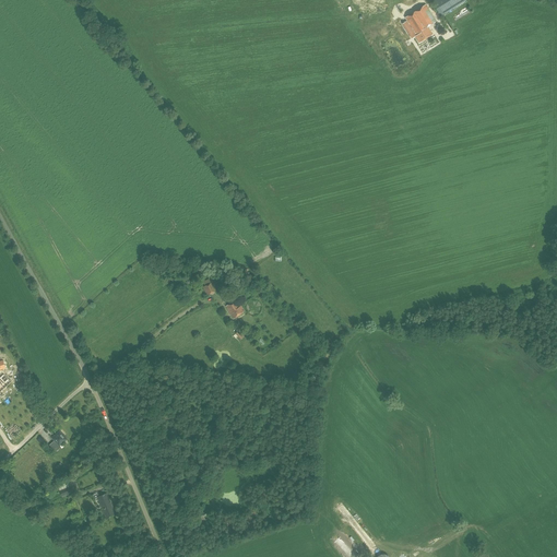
[(462,0),(438,0),(430,6),(439,19),(464,2),(462,0)]
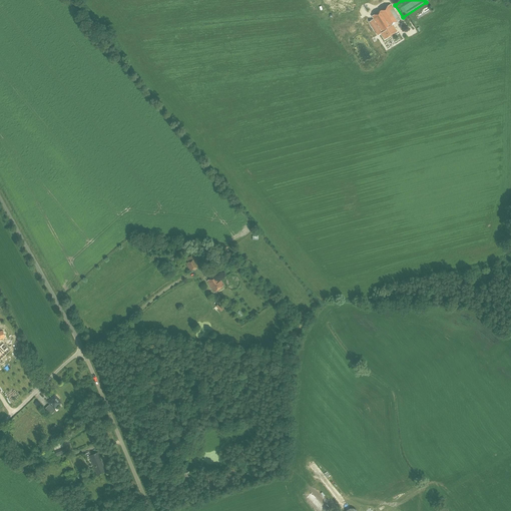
[(380,35),(383,41),(395,33),(391,26),(399,22),(389,6),(369,19),(380,35)]
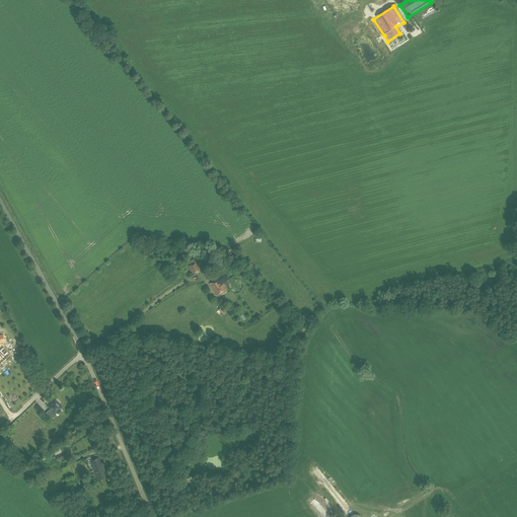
[(191,276),(200,272),(196,264),(187,268),(191,276)]
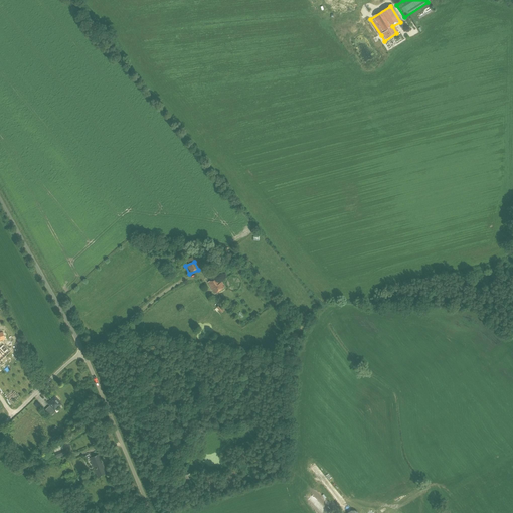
[(213,296),(223,290),(220,284),(218,285),(215,279),(206,284),(213,296)]
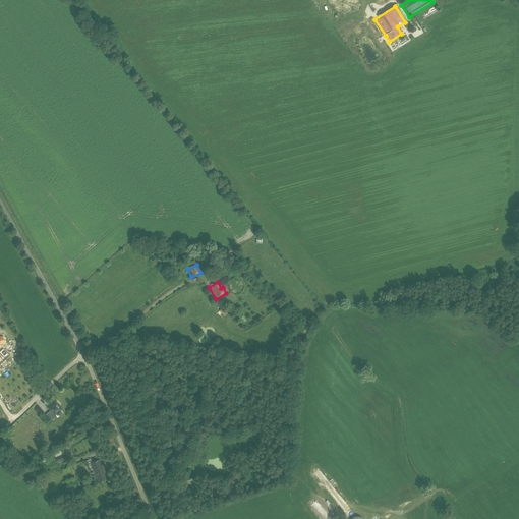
[(14,379),(11,381),(12,383),(10,385),(13,388),(14,387),(19,394),(24,391),(14,379)]
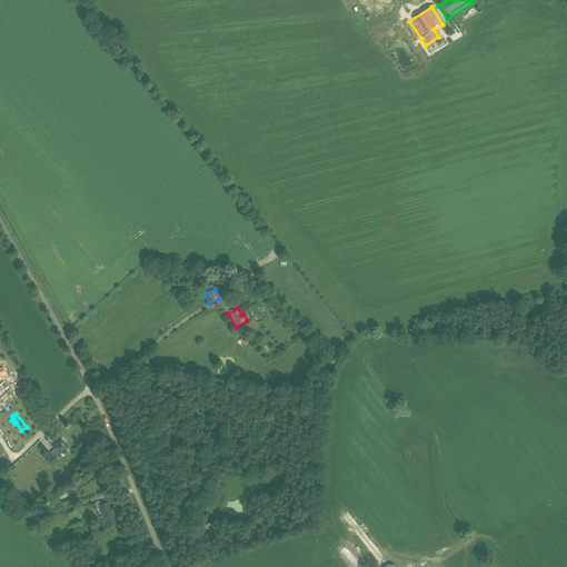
[(49,455),(48,456),(51,459),(52,458),(56,461),(59,457),(58,456),(66,448),(59,441),(51,448),(53,450),(49,455)]
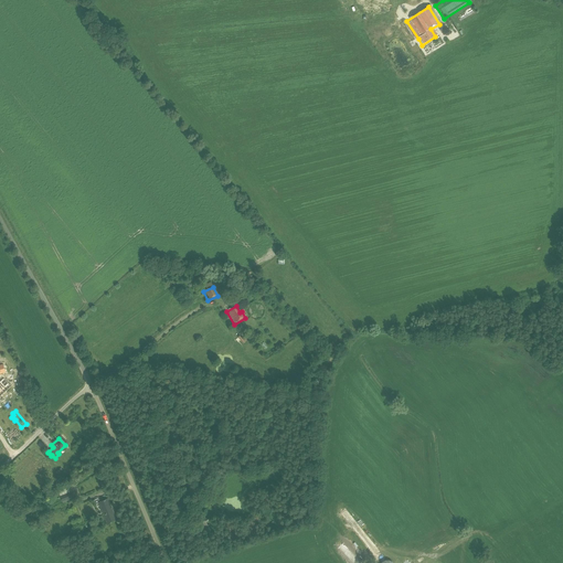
[(40,452),(45,445),(42,443),(36,449),(40,452)]
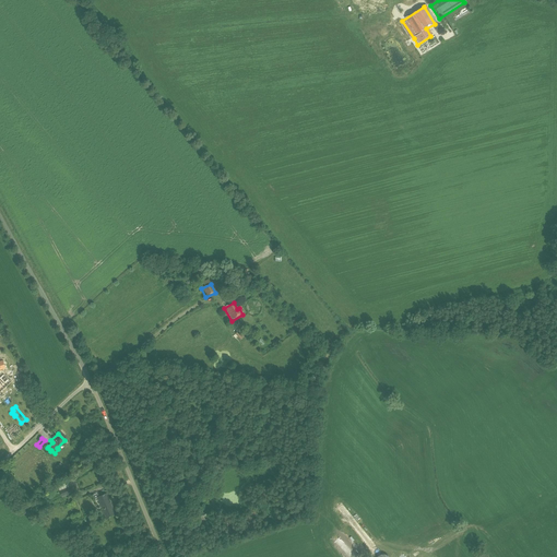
[(64,497),(70,495),(64,484),(56,488),(60,500),(64,498),(64,497)]
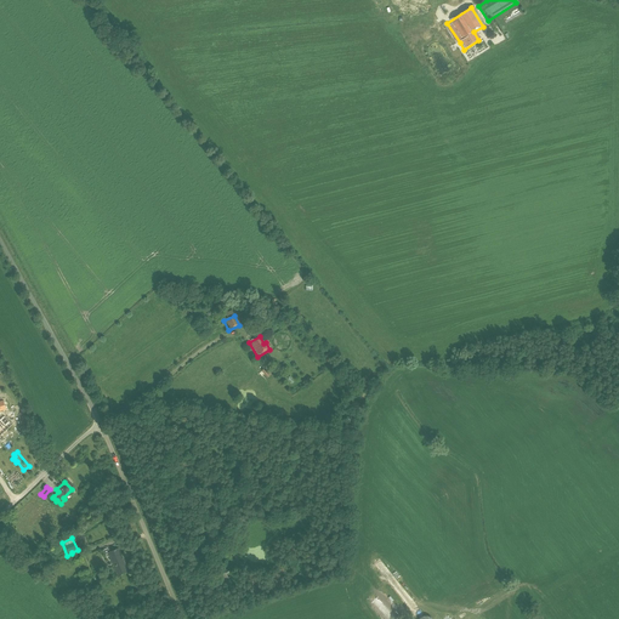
[(107,555),(115,577),(125,573),(117,550),(107,554),(106,550),(101,552),(102,557),(107,555)]
